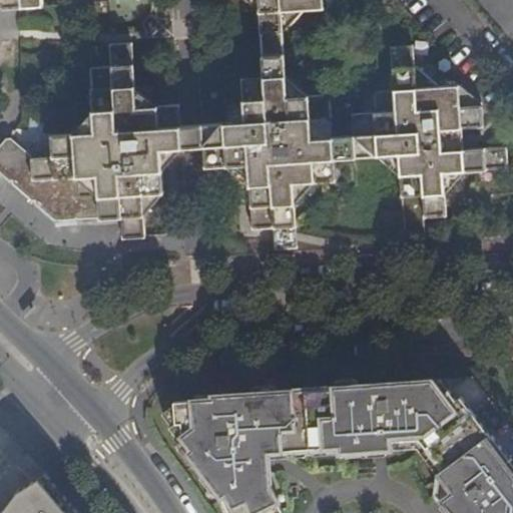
[(122,239),(126,238),(141,238),(139,192),(159,192),(159,191),(157,147),(207,146),(208,164),(246,162),(249,224),(273,223),(274,244),(296,243),(294,179),(335,178),(335,160),(400,157),(403,239),(424,238),(423,215),(445,214),(443,171),(506,168),(505,148),(461,150),(460,127),(480,126),(480,102),(460,87),(436,88),(436,85),(414,69),(411,69),(410,47),(391,48),(393,114),(353,116),(354,139),(331,140),(330,98),(284,100),(281,30),(283,30),(302,8),(327,7),(332,0),(257,0),(261,80),(243,81),(244,123),(179,125),(178,108),(135,109),(133,45),(111,46),(112,68),(90,68),(91,75),(92,132),(70,133),(52,134),(53,154),(32,154),(10,136),(0,146),(0,174),(51,218),(114,216),(120,216),(122,231),(122,239)]
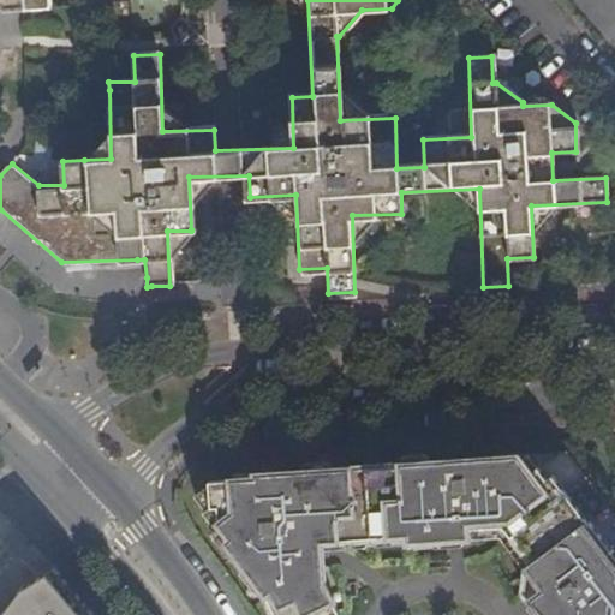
[(614,0),(568,0),(614,54),(614,0)]
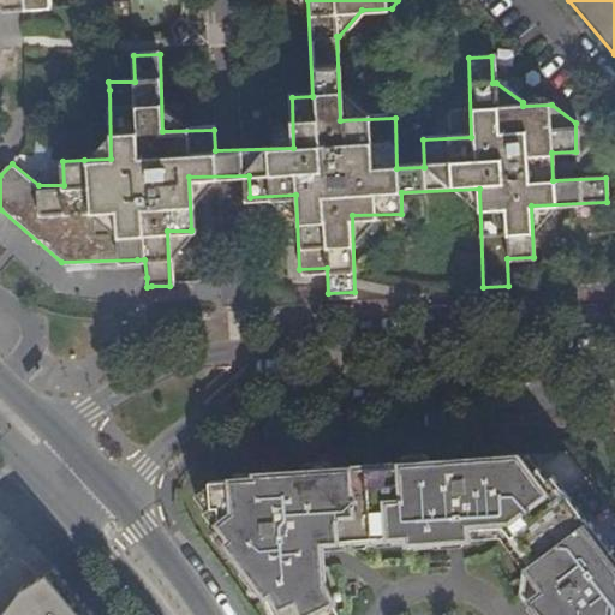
[(494,548),(585,470),(551,427),(377,441),(380,563),(482,559),(494,548)]
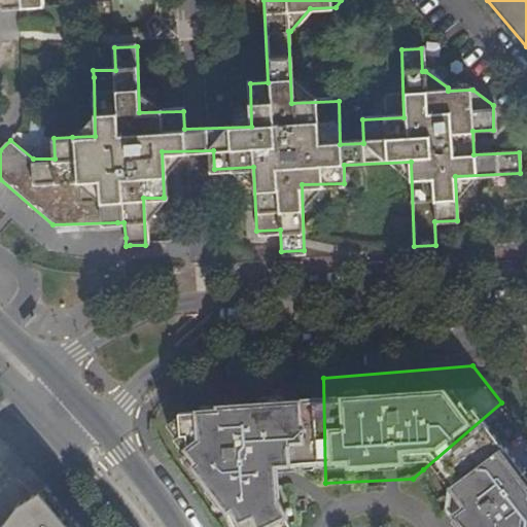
[(325,483),(323,378),(201,389),(201,394),(185,396),(171,412),(168,425),(184,453),(178,458),(220,513),(226,508),(235,526),(295,526),(304,522),(297,499),(289,482),(287,471),(308,470),(325,483)]
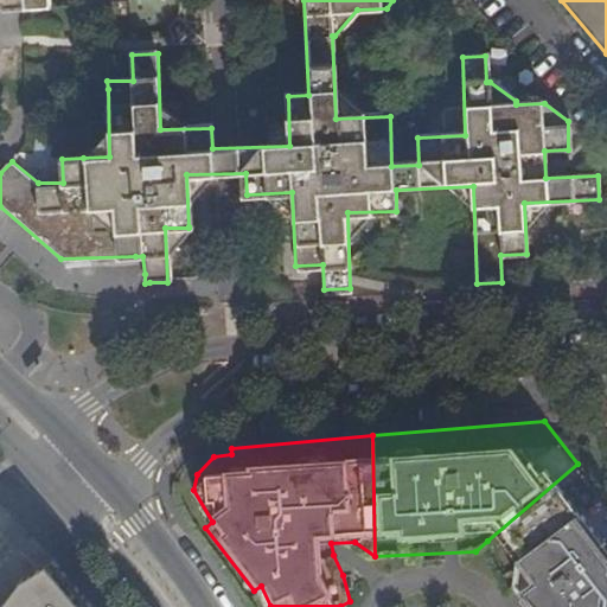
[(606,606),(606,500),(577,464),(487,541),(510,592),(518,590),(529,606),(606,606)]
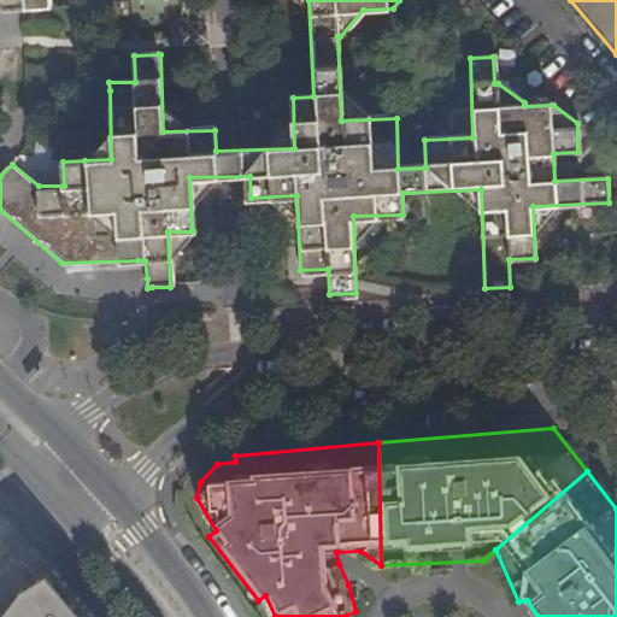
[(95,616),(81,600),(54,569),(45,575),(22,589),(0,616),(95,616)]
